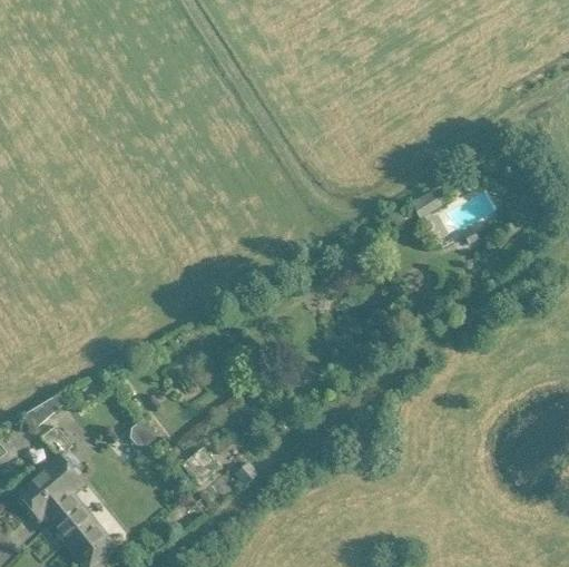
[(432,188),(410,202),(419,217),(441,205),(432,188)]
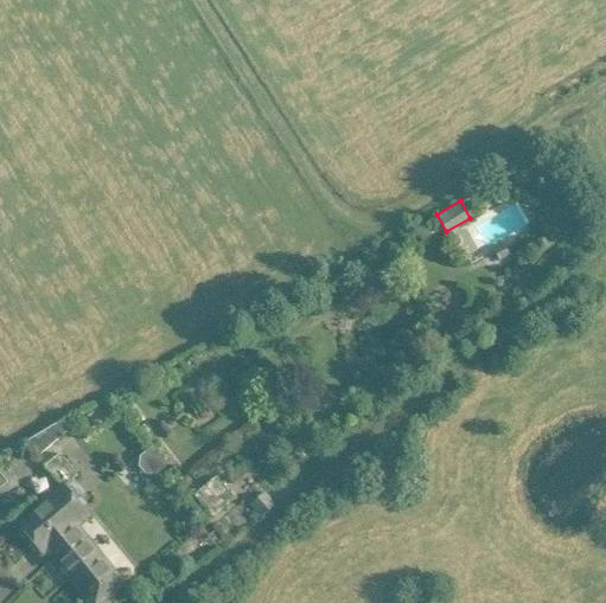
[(504,243),(493,249),(499,258),(509,254),(504,243)]
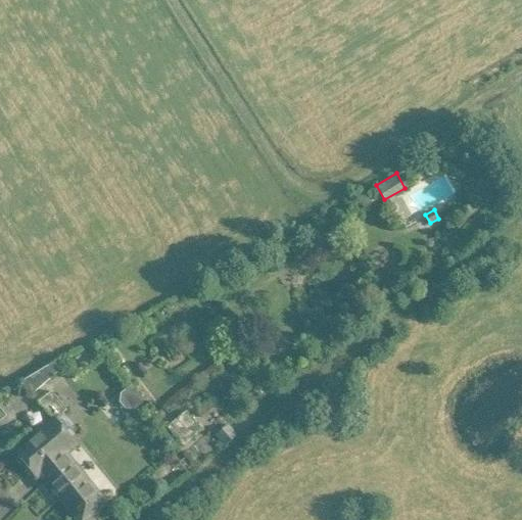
[(58,358),(21,380),(31,392),(63,366),(58,358)]
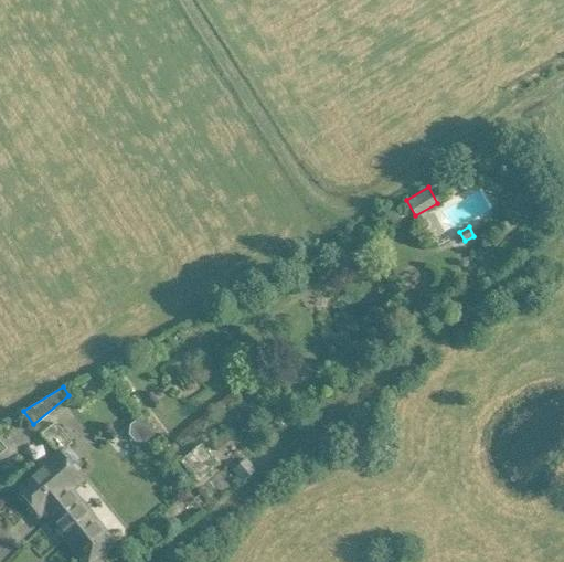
[(129,424),(128,433),(134,439),(144,441),(155,432),(141,414),(129,424)]
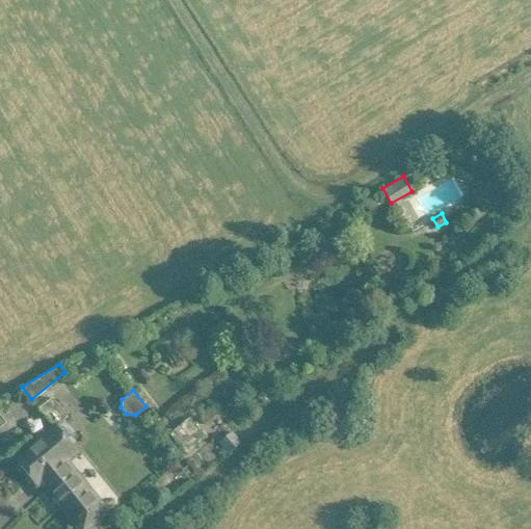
[(40,481),(79,528),(83,528),(107,510),(65,460),(76,451),(69,442),(78,434),(63,417),(67,415),(51,396),(37,407),(38,410),(40,408),(54,425),(35,441),(36,442),(16,458),(36,484),(40,481)]
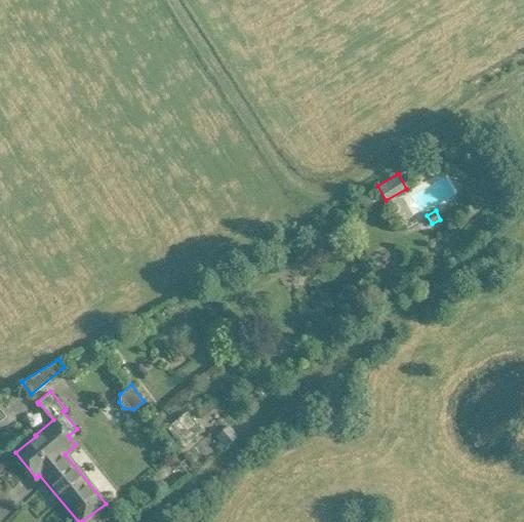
[(193,445),(211,434),(200,414),(182,426),(193,445)]
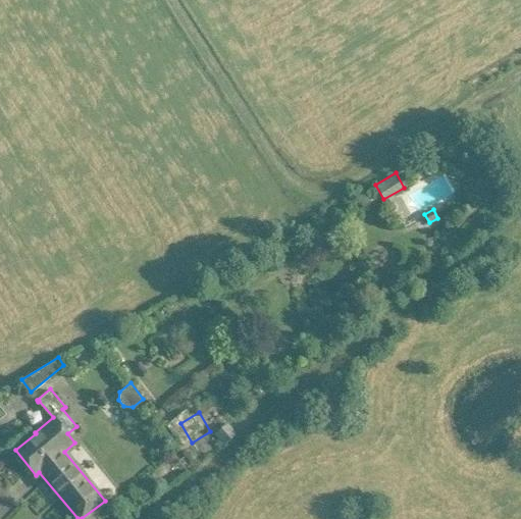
[(226,423),(215,432),(223,444),(236,434),(226,423)]
